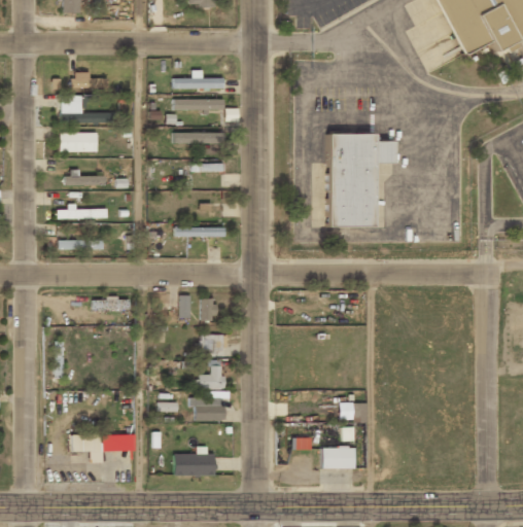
[(80,0),(63,0),(63,12),(80,12),(80,0)]
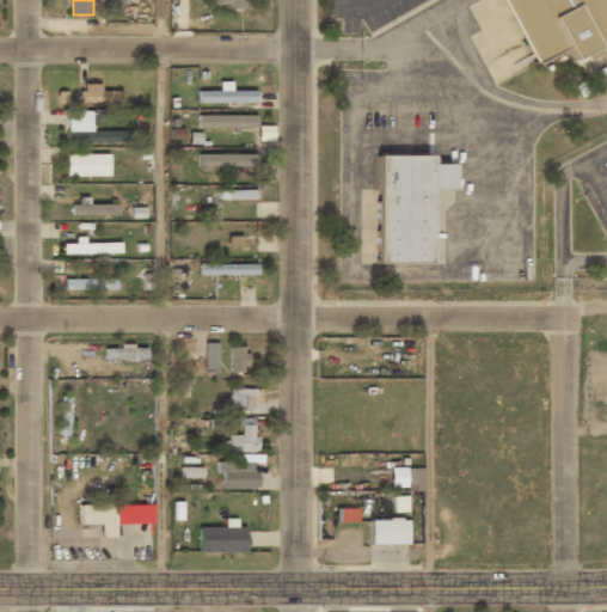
[(606,0),(496,0),(533,66),(559,51),(564,60),(587,48),(595,63),(606,56),(606,0)]
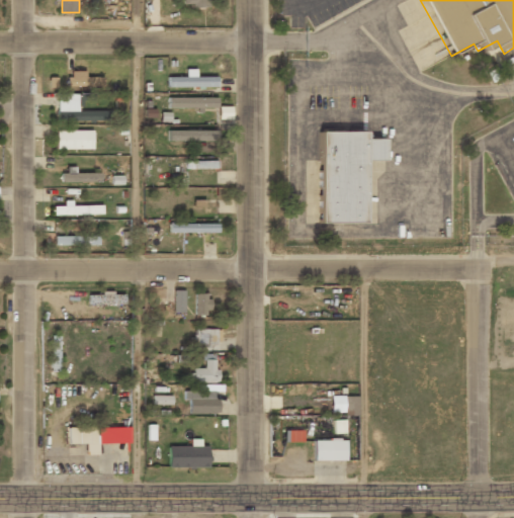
[(220,86),(220,76),(199,76),(198,69),(189,69),(189,77),(171,77),(171,87),(220,86)]
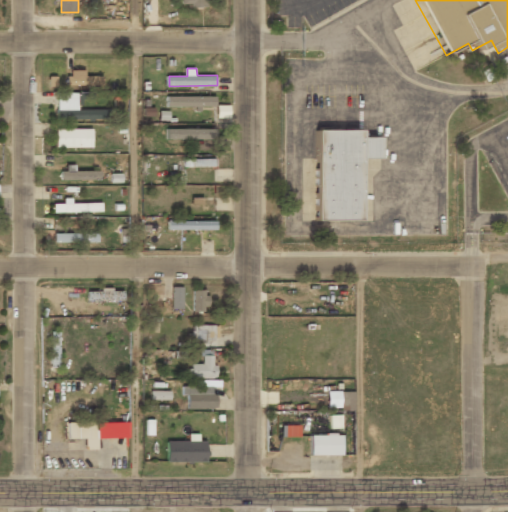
[(69,76),(69,85),(105,86),(105,76),(69,76)]
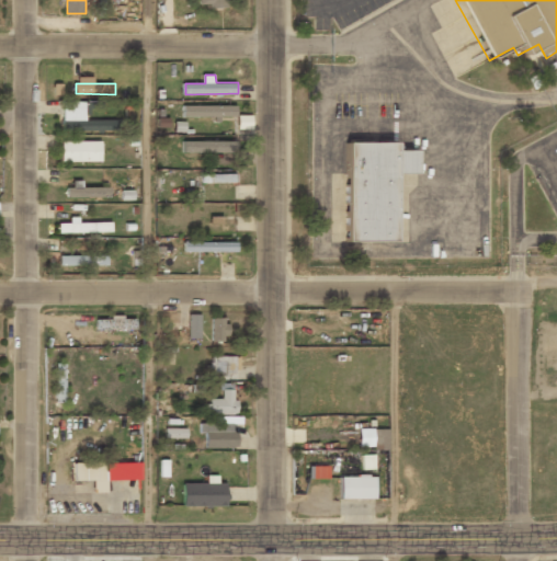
[(65,130),(125,132),(125,121),(88,119),(88,102),(66,102),(65,130)]
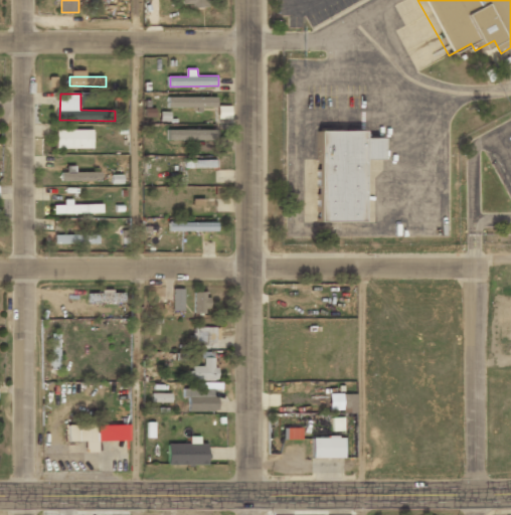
[(219,98),(170,97),(170,108),(204,108),(204,107),(219,107),(219,98)]
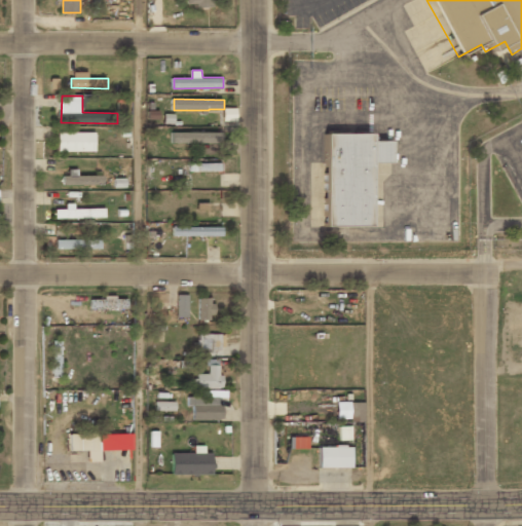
[(174,132),(174,143),(224,143),(224,133),(174,132)]
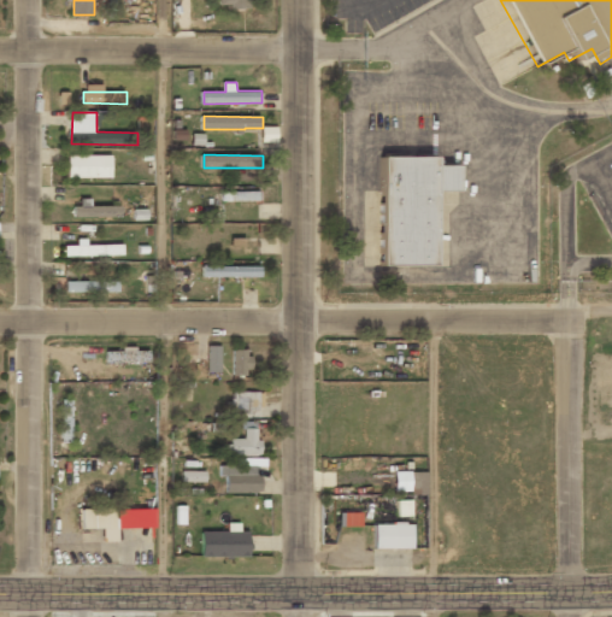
[(71,177),(115,177),(113,156),(70,156),(71,177)]
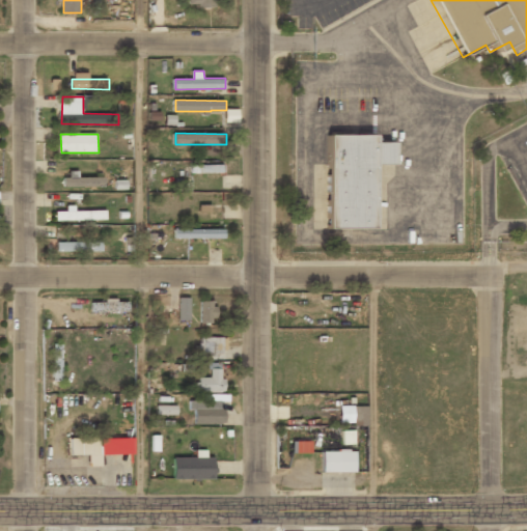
[(331,134),(330,228),(376,228),(377,164),(396,164),(397,142),(377,142),(377,135),(331,134)]
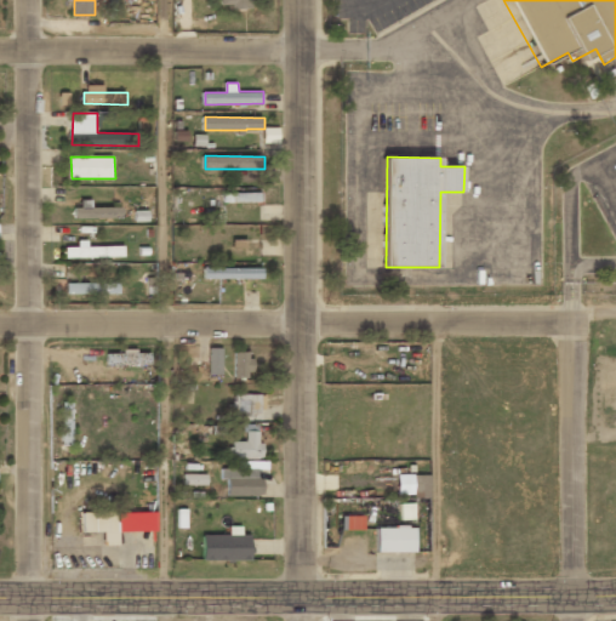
[(125,217),(124,206),(93,208),(93,200),(79,200),(80,218),(125,217)]
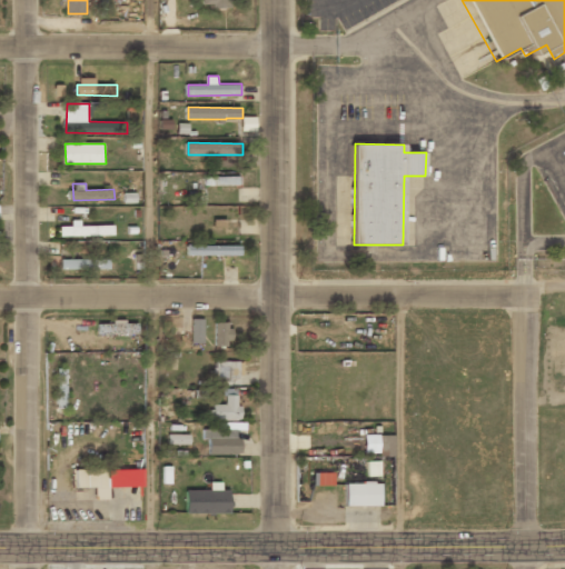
[(116,235),(116,225),(82,226),(82,220),(73,220),(73,226),(62,226),(62,237),(116,235)]
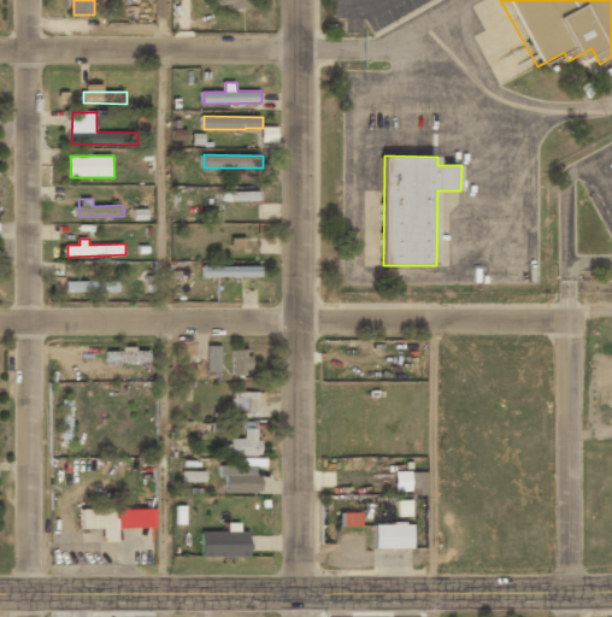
[(206,277),(263,276),(263,265),(205,266),(206,277)]
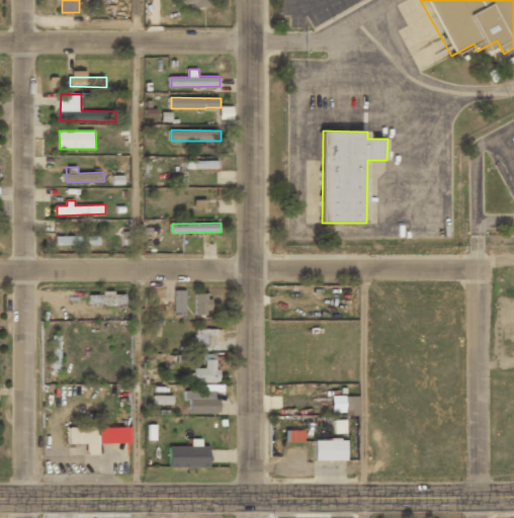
[(101,236),(58,236),(58,244),(101,245),(101,236)]
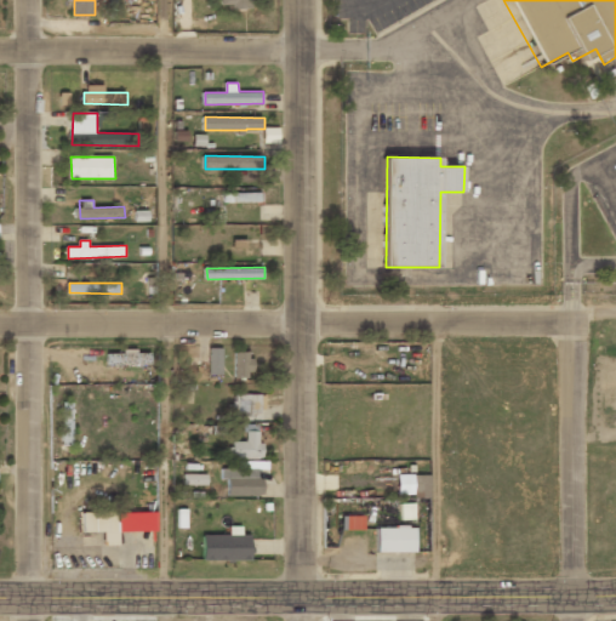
[(212,374),(226,374),(224,347),(211,348),(212,374)]
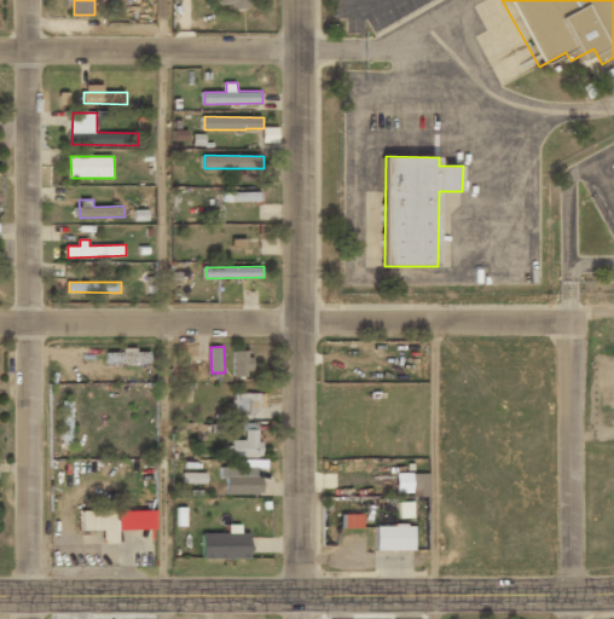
[(152,351),(109,351),(109,363),(151,363),(152,351)]
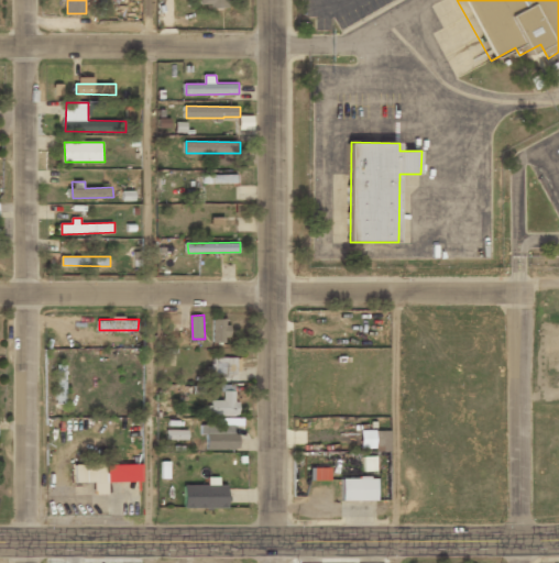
[(216,342),(230,342),(230,319),(216,319),(216,342)]
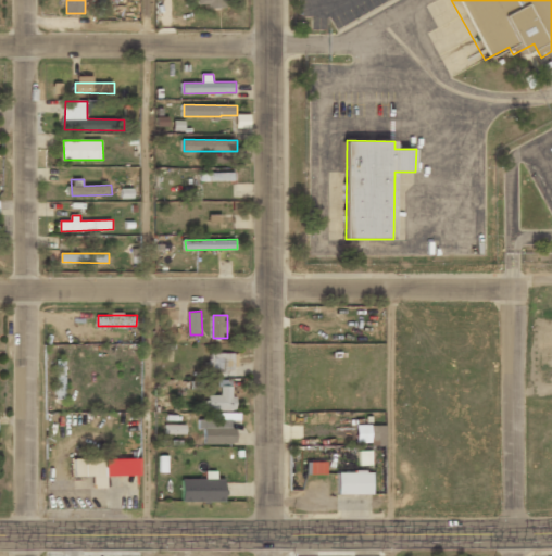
[(230,374),(230,368),(241,367),(240,352),(212,353),(212,375),(230,374)]
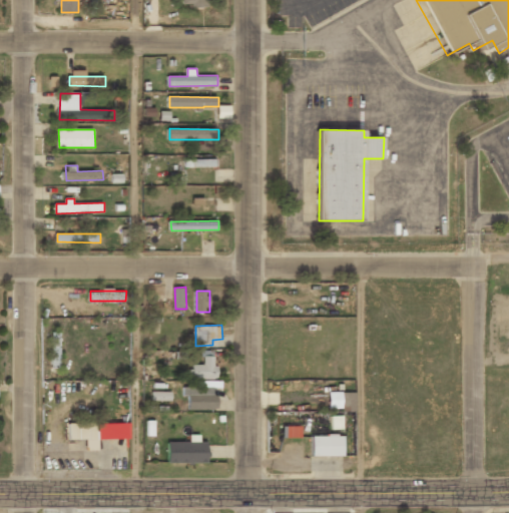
[(195,365),(194,378),(219,379),(219,365),(216,365),(216,350),(205,350),(204,365),(195,365)]
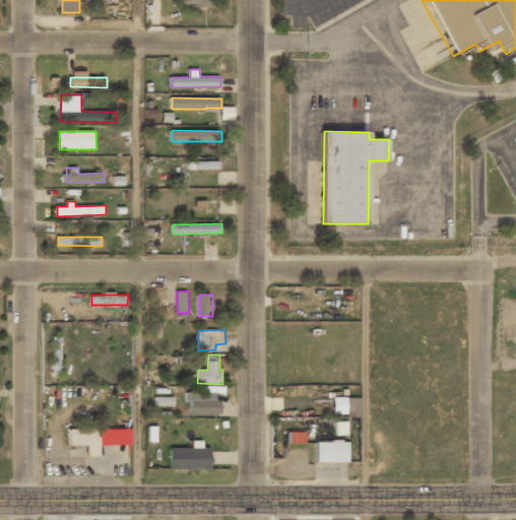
[(193,414),(220,415),(221,393),(189,392),(189,400),(193,400),(193,414)]
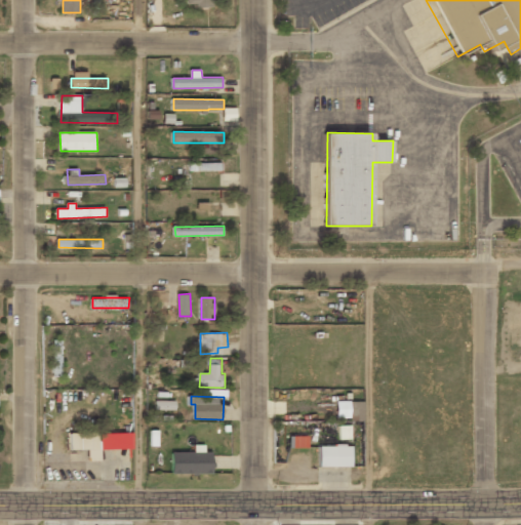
[(177,401),(158,400),(157,410),(177,410),(177,401)]
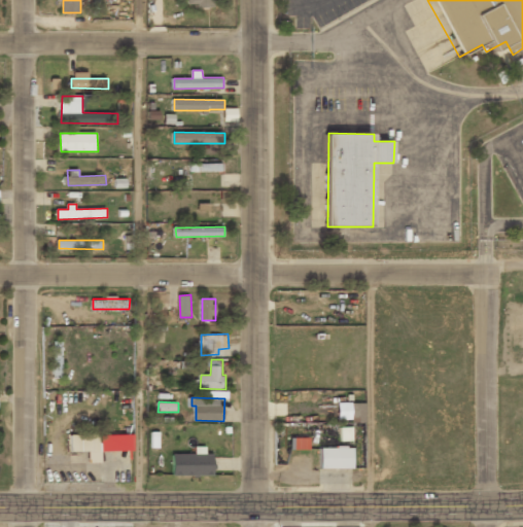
[(368,403),(341,402),(340,420),(368,421),(368,403)]
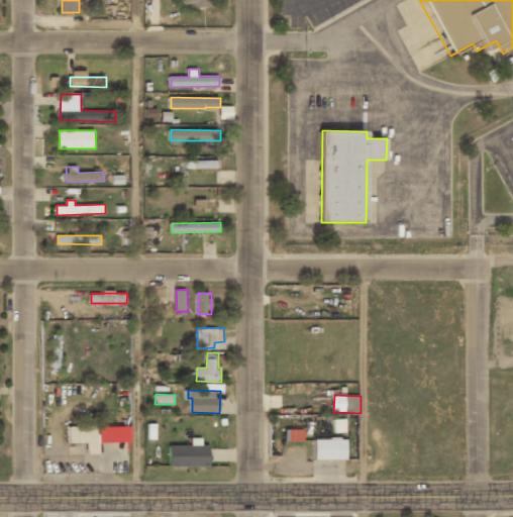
[(337,432),(347,432),(347,419),(336,419),(337,432)]
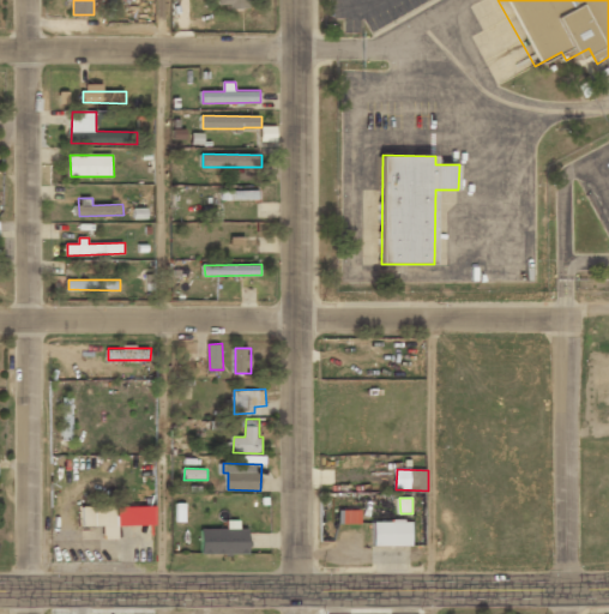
[(85,527),(104,525),(106,539),(118,539),(118,505),(84,506),(85,527)]
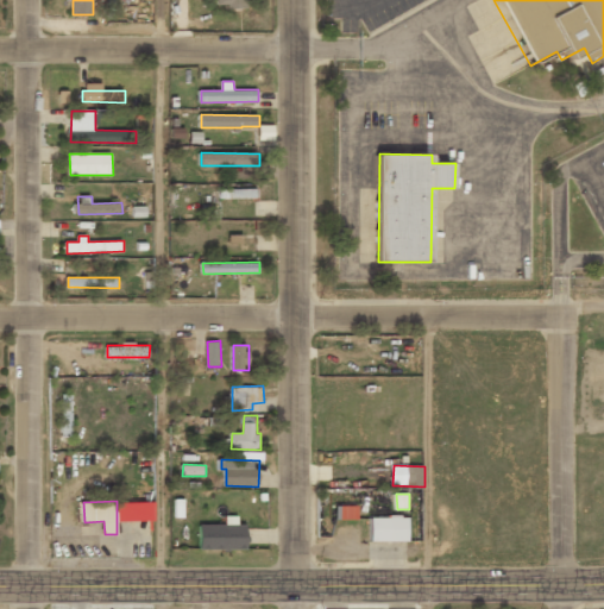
[(359,506),(338,506),(338,520),(359,520),(359,506)]
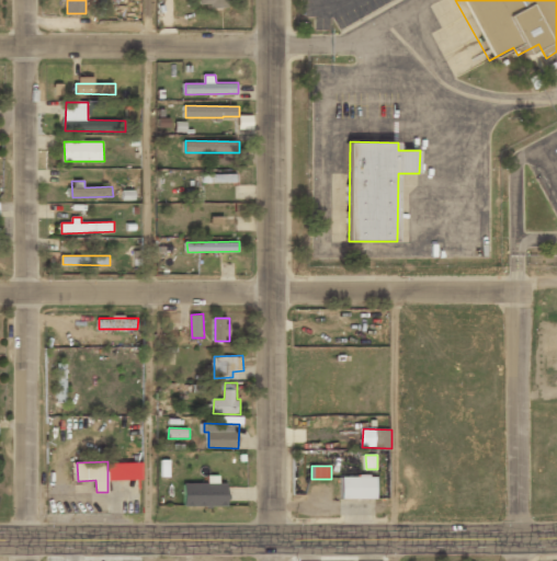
[(186,506),(229,505),(228,482),(220,483),(220,476),(209,476),(209,482),(185,482),(186,506)]
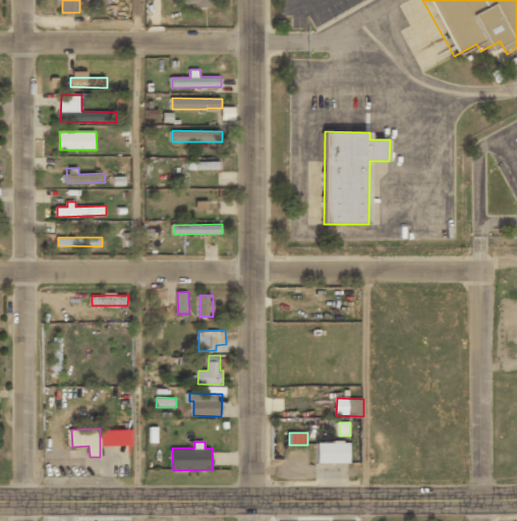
[(319,463),(350,462),(350,442),(319,443),(319,463)]
